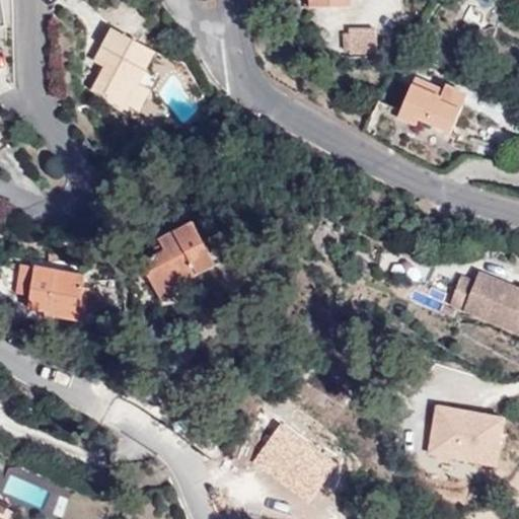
[(129,109),(140,85),(138,84),(155,52),(113,29),(95,61),(104,67),(92,90),(129,109)]
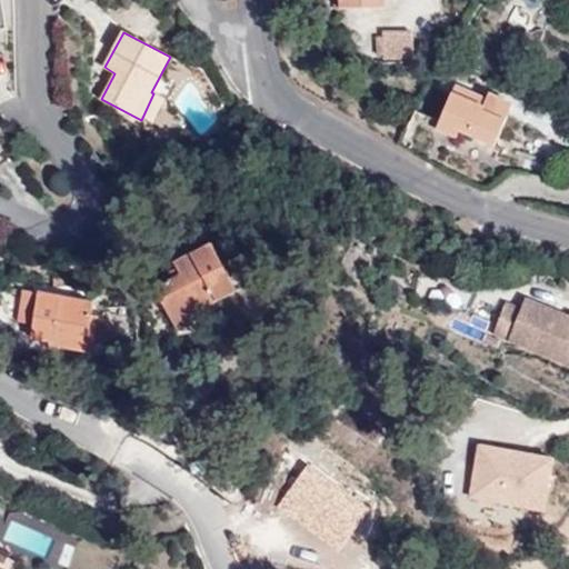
[(416,32),(387,32),(387,41),(395,41),(395,52),(416,52),(416,32)]
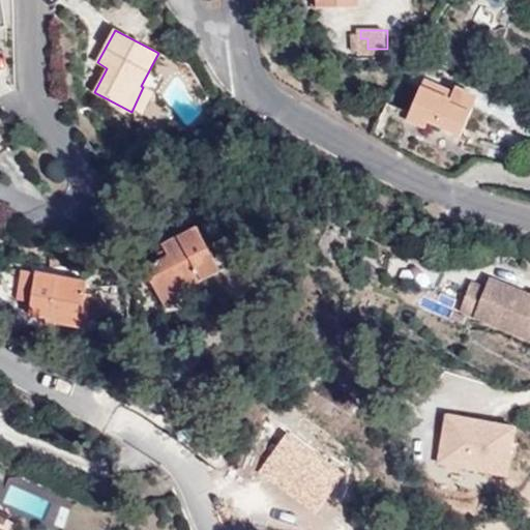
[(424,80),(421,87),(451,100),(453,92),(424,80)]
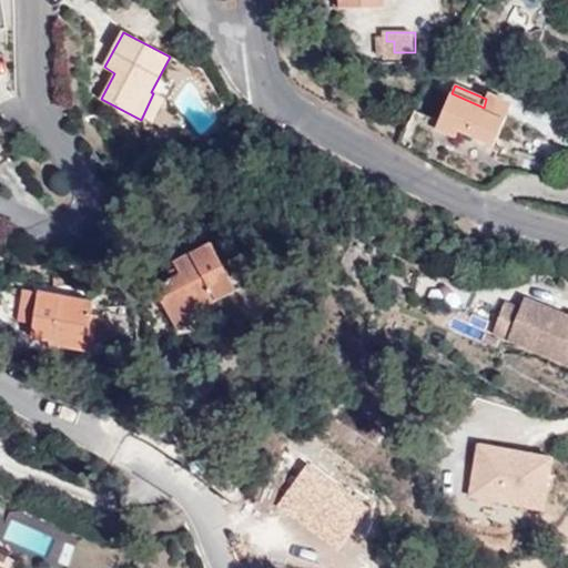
[(164,99),(153,93),(141,120),(151,125),(164,99)]
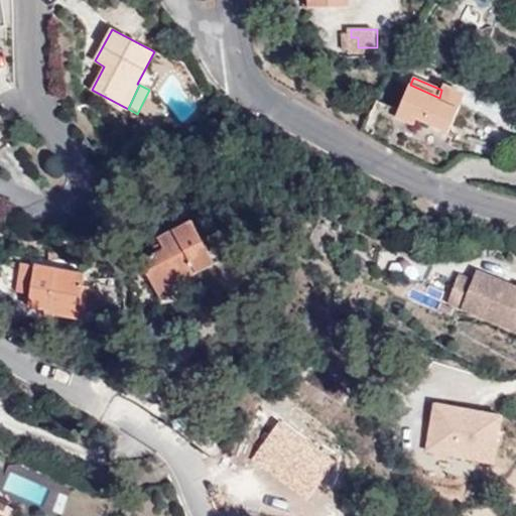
[(439,98),(410,85),(399,109),(417,117),(448,132),(465,94),(443,85),(441,90),(439,98)]
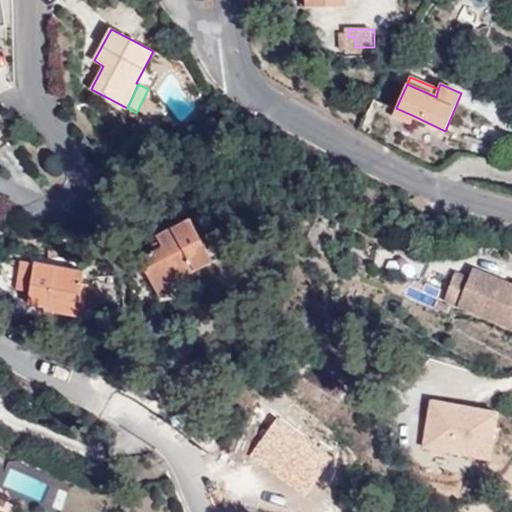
[(414,116),(396,108),(392,116),(411,125),(414,116)]
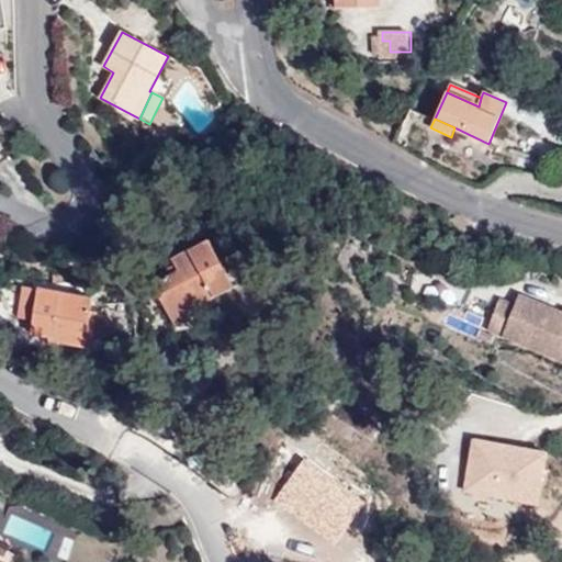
[(180,272),(155,285),(179,330),(206,315),(201,303),(234,285),(210,243),(175,262),(180,272)]
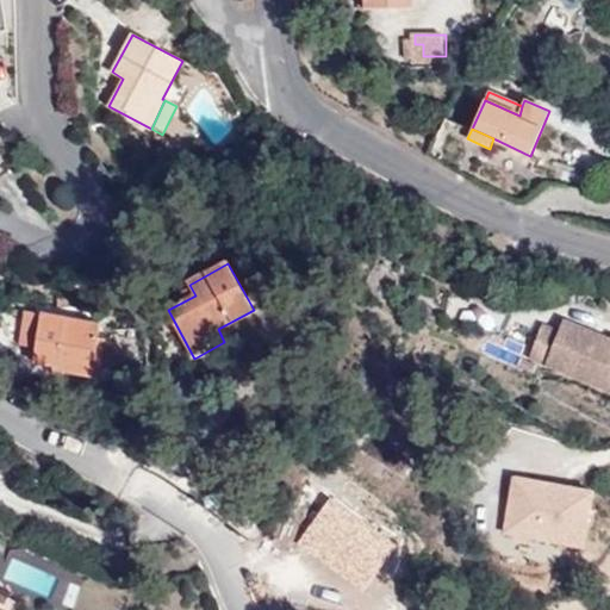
[(53,368),(92,374),(99,337),(101,323),(25,310),(19,344),(37,347),(35,362),(53,366),(53,368)]
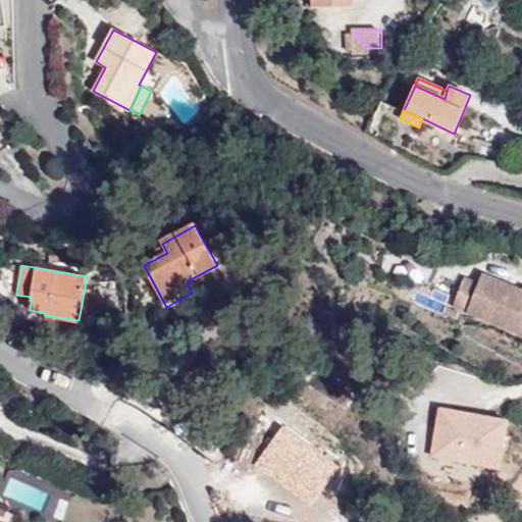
[(521,337),(521,294),(492,282),(488,293),(474,286),(464,316),(521,337)]
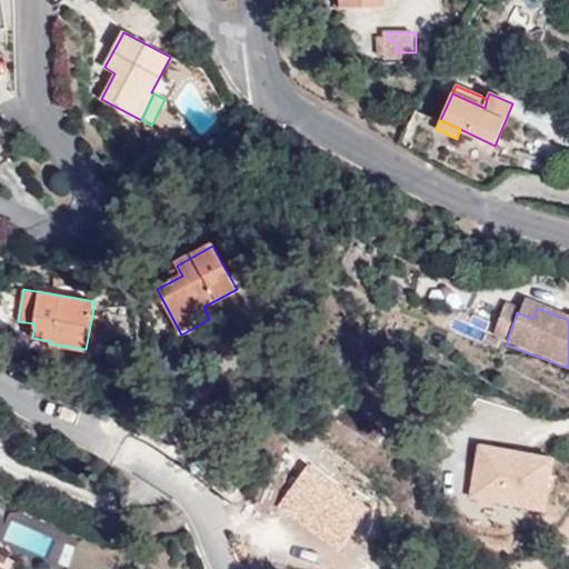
[(92,315),(86,349),(92,350),(99,316),(92,315)]
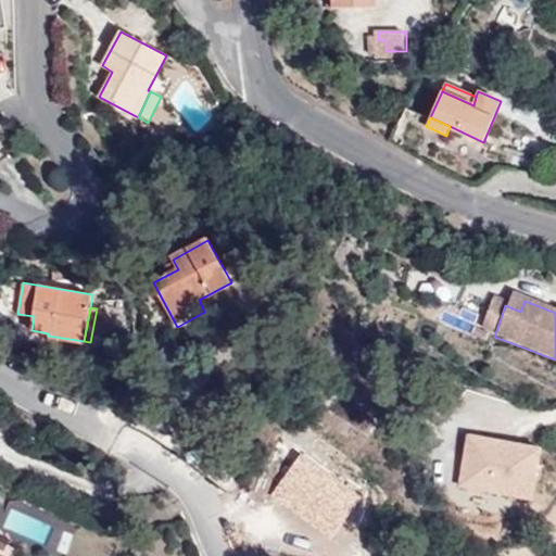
[(540,446),(468,433),(459,484),(531,496),(540,446)]
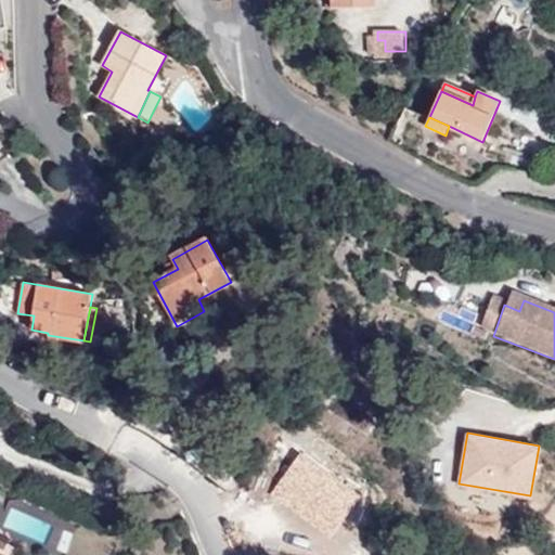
[(50,540),(57,517),(31,508),(24,530),(50,540)]
